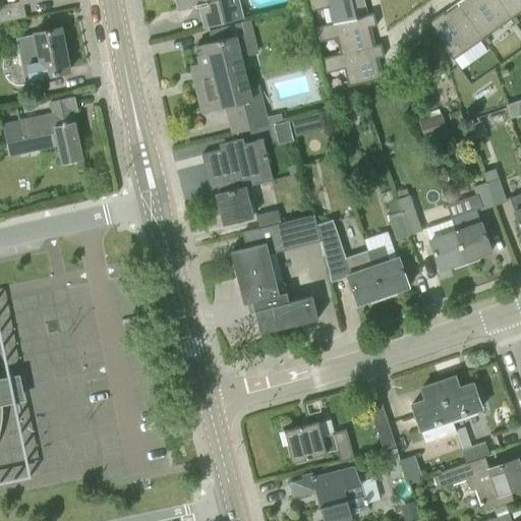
[(176,0),(179,8),(197,4),(204,27),(240,18),(235,0),(176,0)]
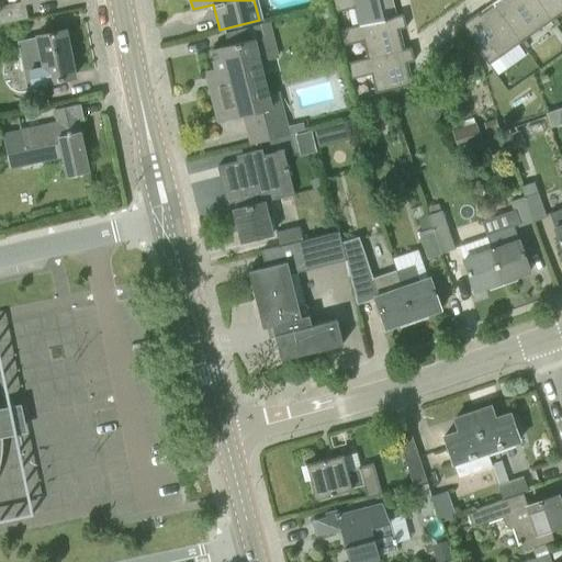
[(356,8),(360,24),(360,25),(394,18),(394,17),(390,0),(332,0),(335,12),(356,8)]
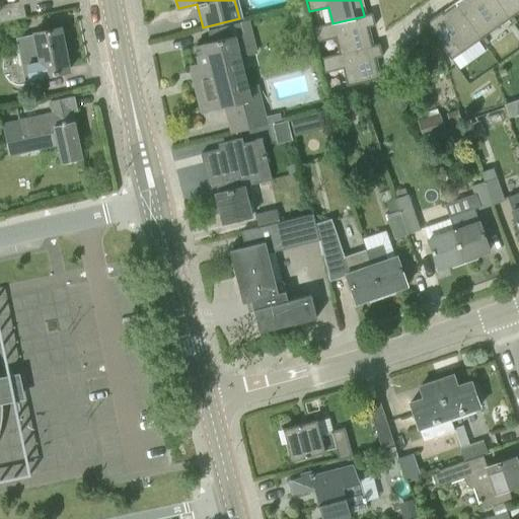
[(456,2),(455,2),(480,39),(510,18),(497,0),(462,0),(457,4),(456,2)]
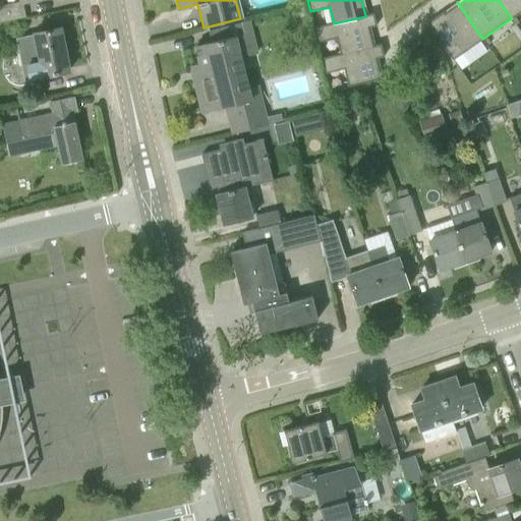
[(520,0),(499,0),(512,18),(520,11),(520,0)]
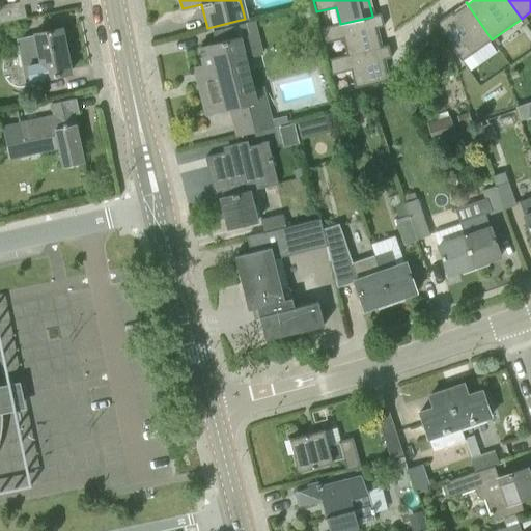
[(27,17),(23,1),(0,5),(0,21),(0,23),(27,17)]
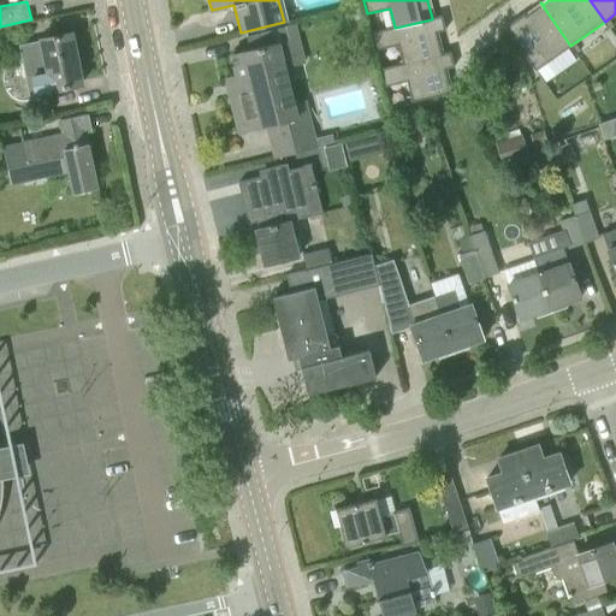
[(570,46),(540,3),(539,4),(542,6),(526,16),(525,13),(505,28),(535,70),(570,46)]
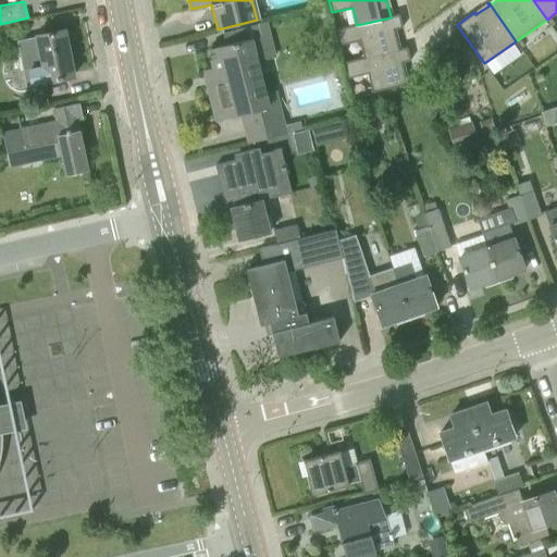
[(336,29),(339,45),(360,40),(364,58),(399,50),(398,49),(394,29),(403,27),(399,14),(391,16),(391,17),(357,25),(357,24),(336,29)]
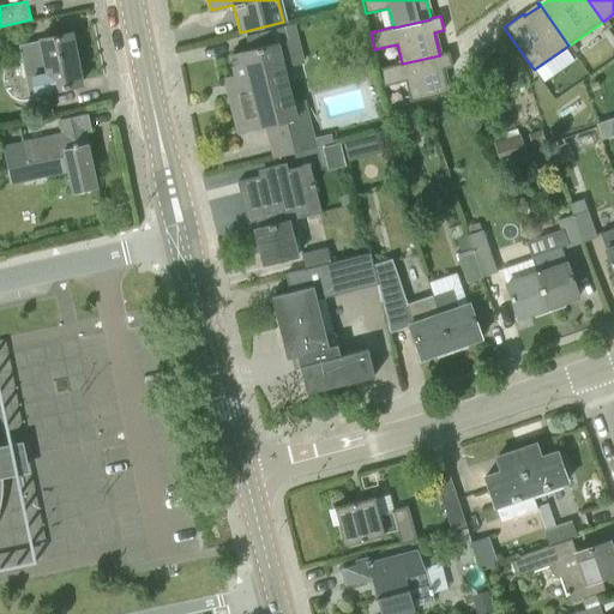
[(82,83),(71,31),(41,37),(42,42),(22,46),(28,79),(34,78),(37,92),(82,83)]
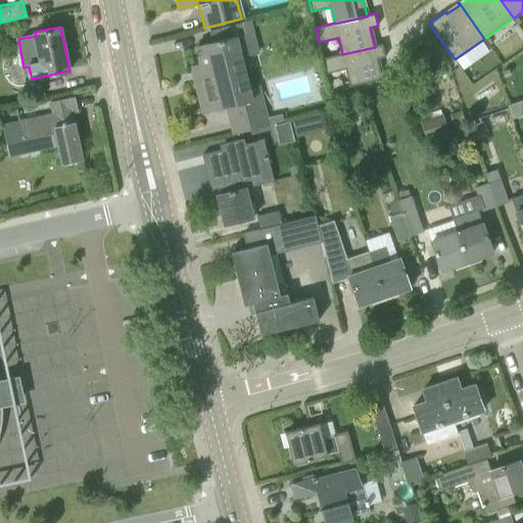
[(250,88),(243,57),(258,54),(253,33),(197,46),(205,80),(196,82),(203,112),(228,106),(235,135),(268,126),(258,86),(250,88)]
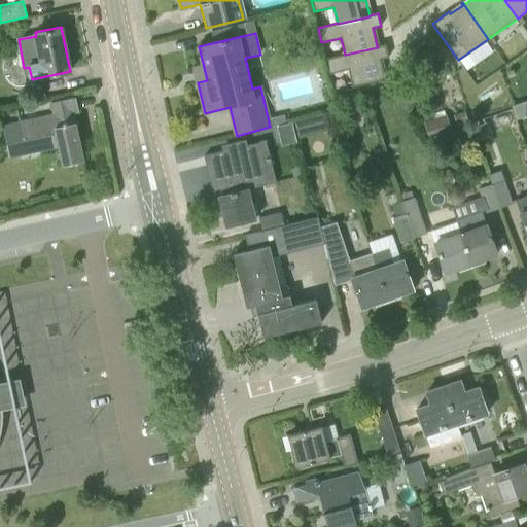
[(329,74),(349,69),(353,88),(387,79),(387,77),(385,77),(380,59),(388,57),(386,44),(377,46),(378,47),(345,55),(325,59),(329,74)]
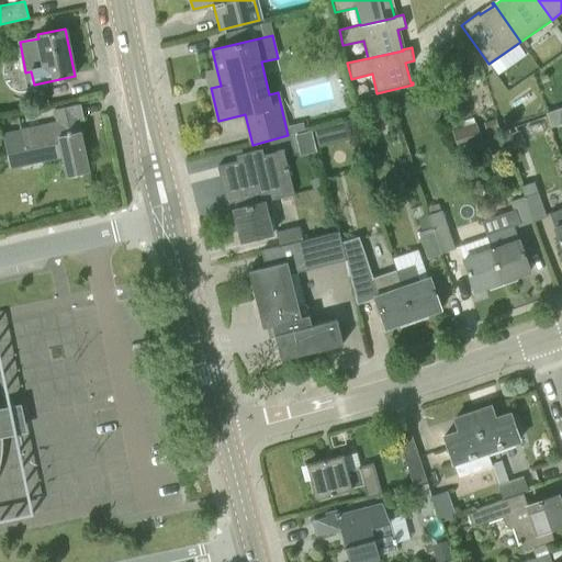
[(359,111),(373,105),(371,94),(356,98),(359,111)]
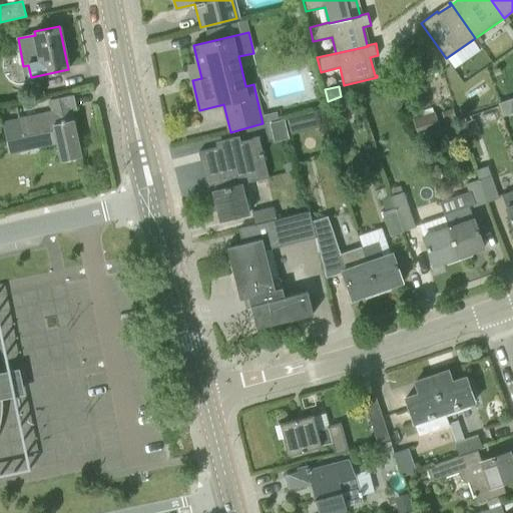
[(81,158),(72,107),(76,107),(73,94),(49,99),(52,112),(19,119),(25,148),(58,142),(61,161),(81,158)]
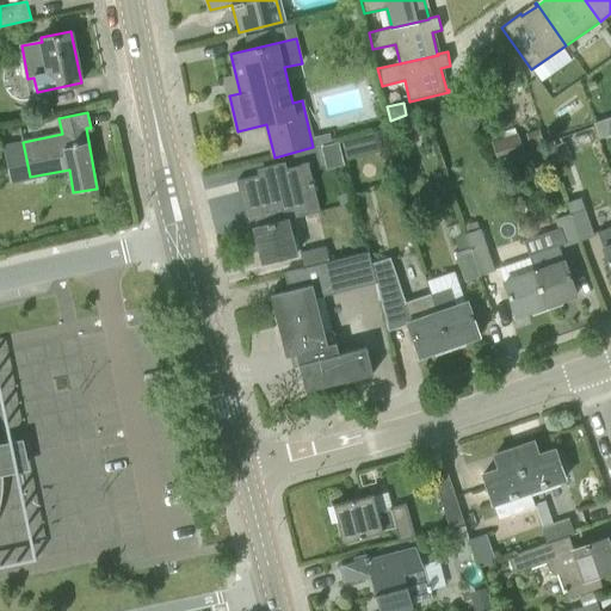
[(463,115),(464,124),(479,123),(477,112),(463,115)]
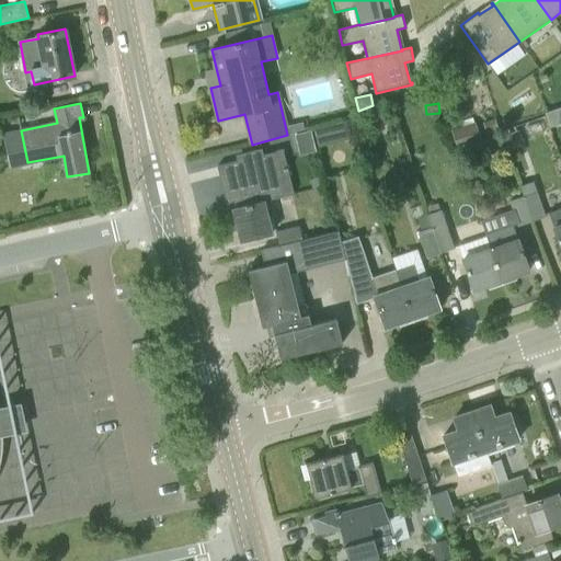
[(382,107),(375,110),(377,119),(385,118),(382,107)]
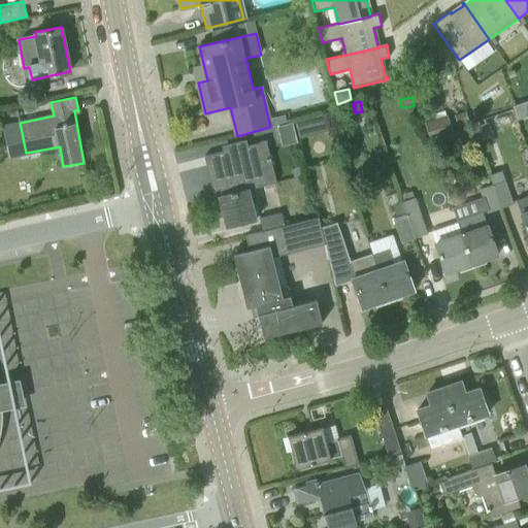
[(514,106),(519,120),(527,116),(527,109),(525,102),(514,106)]
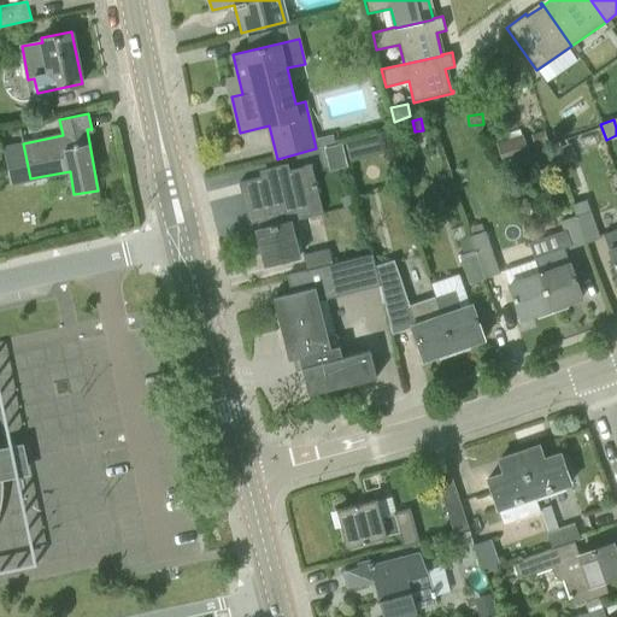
[(530,134),(535,147),(547,142),(542,130),(530,134)]
